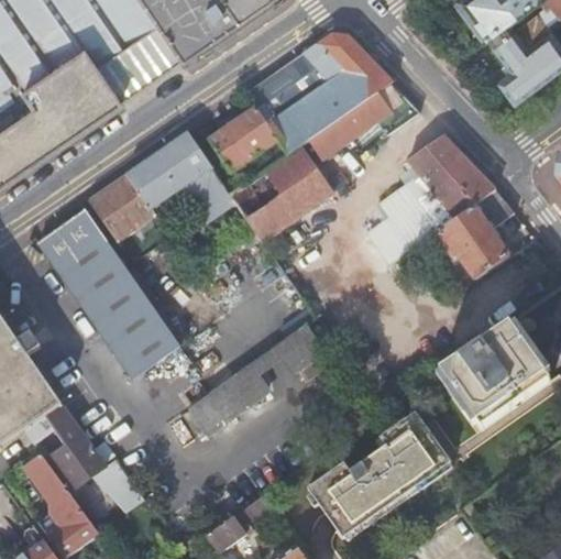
[(121,100),(183,58),(142,0),(0,0),(0,107),(25,90),(35,106),(0,130),(0,184),(121,101),(121,100)]
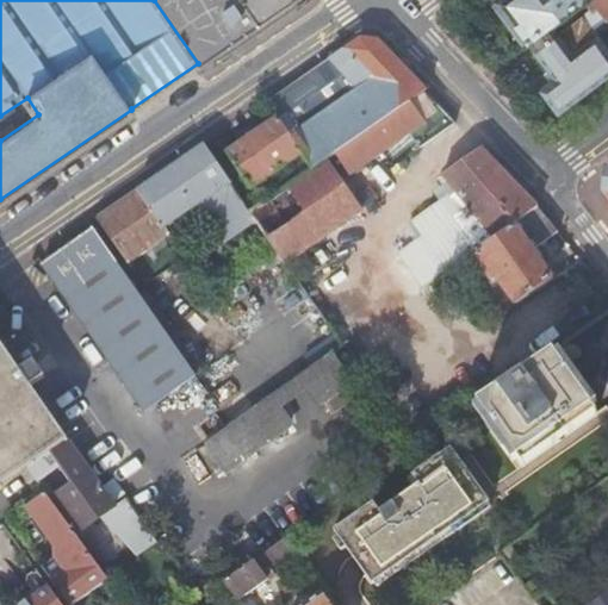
[(202,68),(213,60),(210,56),(292,0),(154,0),(198,63),(202,68)]
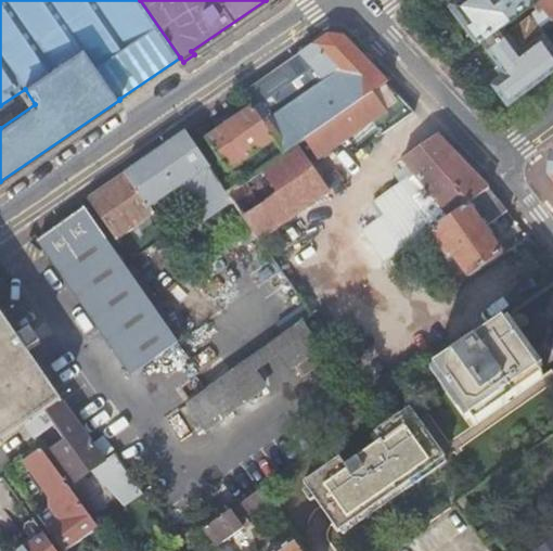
[(478,35),(525,0),(450,0),(477,36),(478,35)]
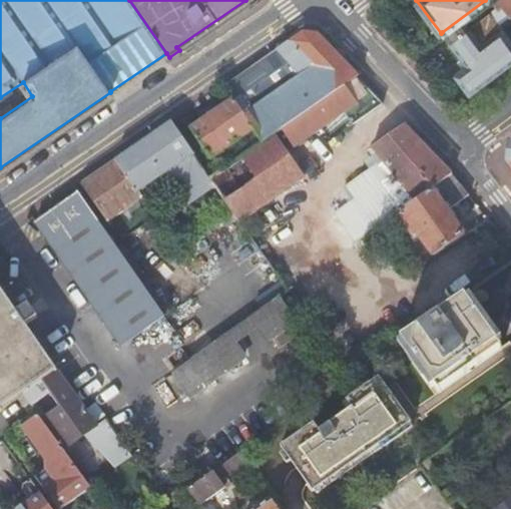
[(485,0),(442,32),(459,55),(464,62),(460,65),(452,71),(467,91),(504,62),(510,57),(510,40),(497,20),(510,9),(510,0),(485,0)]
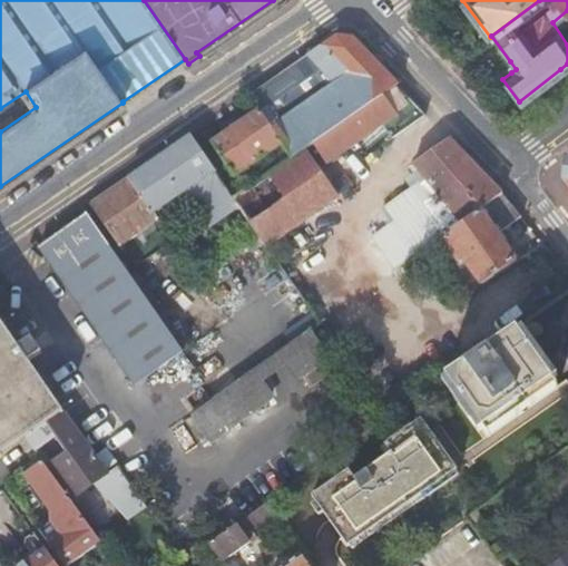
[(316,71),(258,110),(280,142),(290,156),(301,147),(311,142),(397,81),(352,35),(335,32),(301,56),(316,71)]
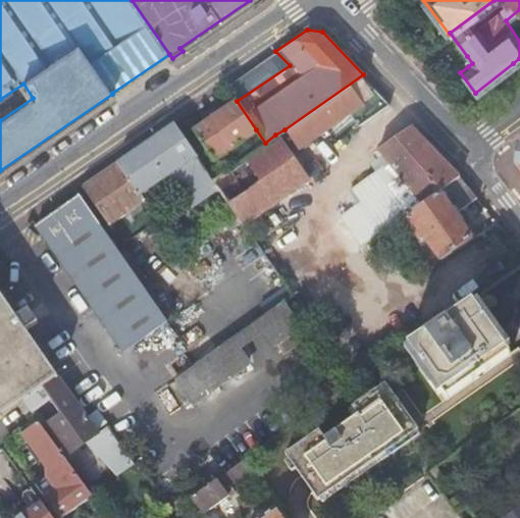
[(440,53),(434,44),(417,57),(425,65),(440,53)]
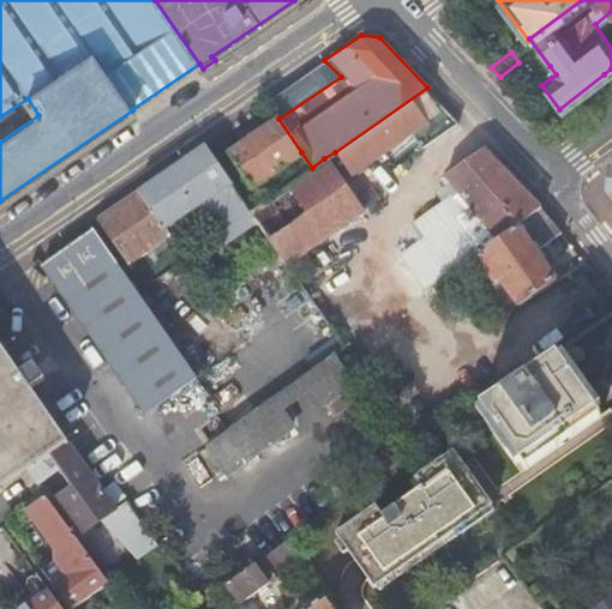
[(341,77),(324,60),(267,100),(276,115),(279,119),(341,77)]
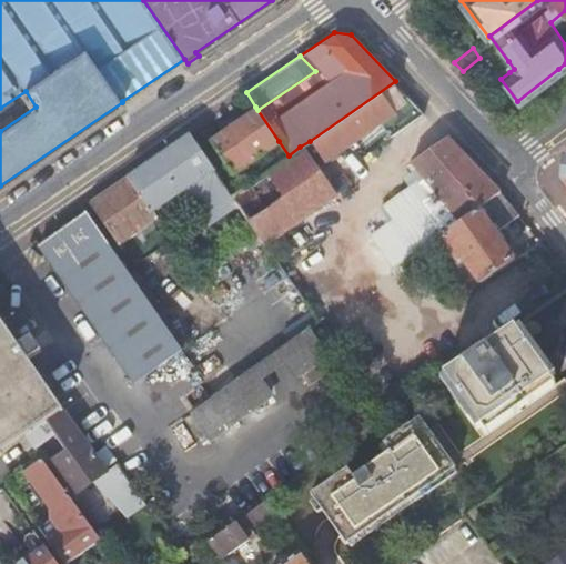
[(504,64),(509,72),(514,69),(508,61),(504,64)]
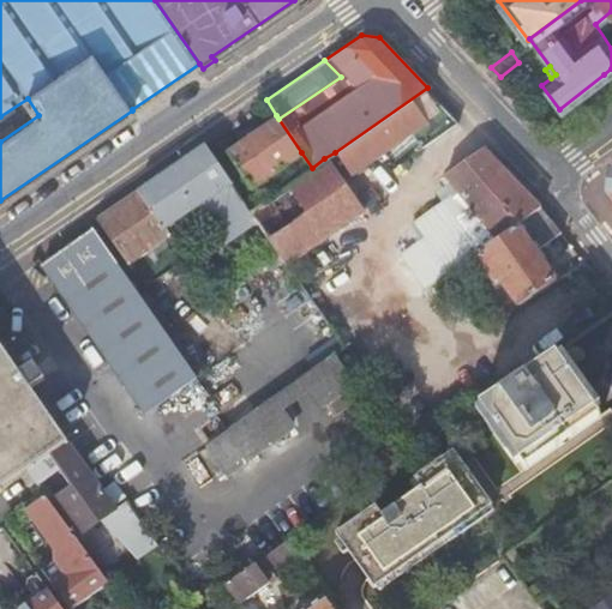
[(438,100),(427,88),(335,152),(351,174),(411,131),(421,144),(457,120),(438,100)]
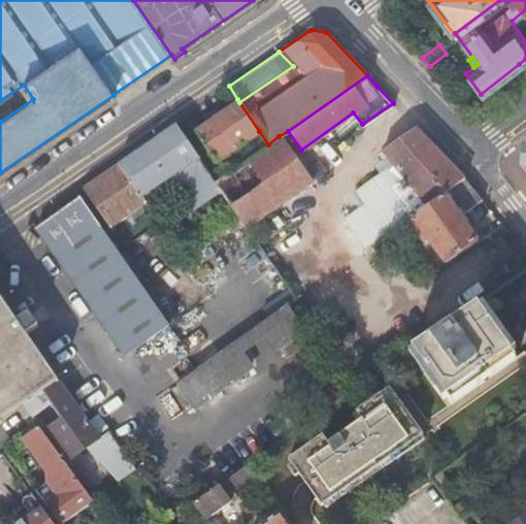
[(218,160),(259,131),(239,102),(237,99),(217,113),(195,127),(218,160)]
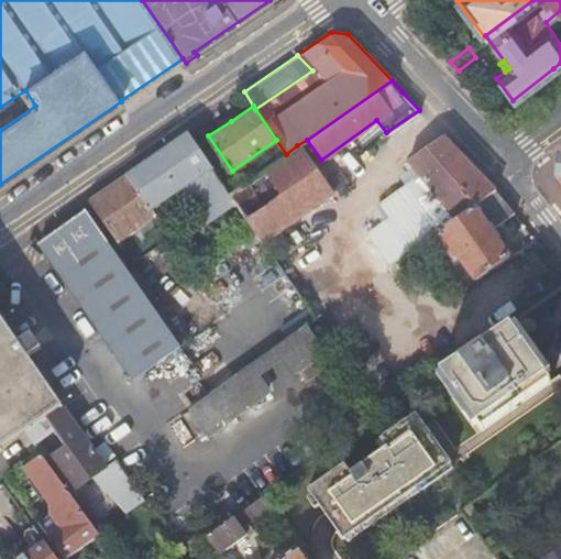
[(156,151),(125,172),(151,208),(185,185),(204,214),(231,195),(229,193),(223,184),(187,130),(156,151)]
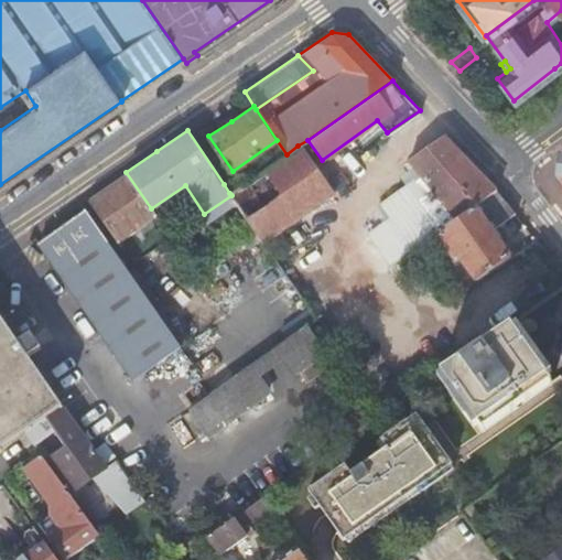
[(406,161),(407,161),(419,176),(414,180),(423,192),(429,187),(431,191),(421,200),(443,227),(495,190),(442,135),(406,161)]
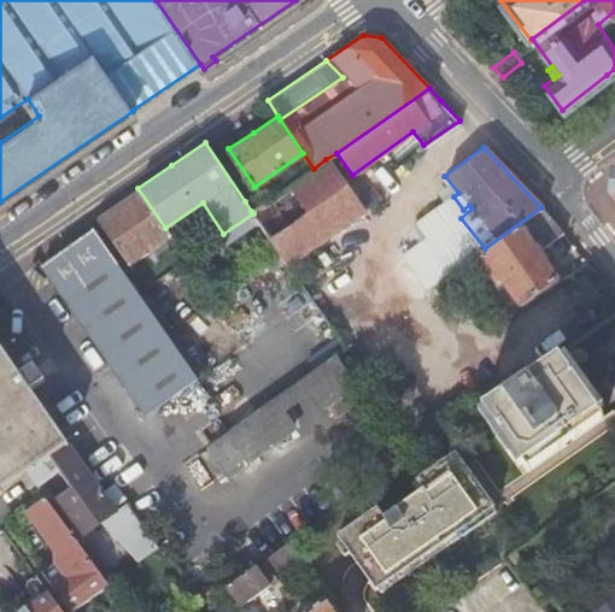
[(265,201),(251,211),(253,213),(273,242),(287,264),(363,212),(326,159),(314,169),(265,201)]
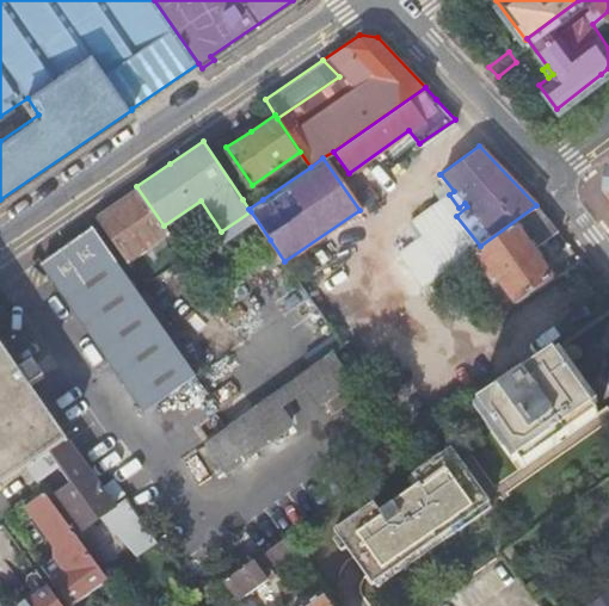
[(127,261),(168,234),(164,226),(136,186),(115,201),(93,215),(127,261)]
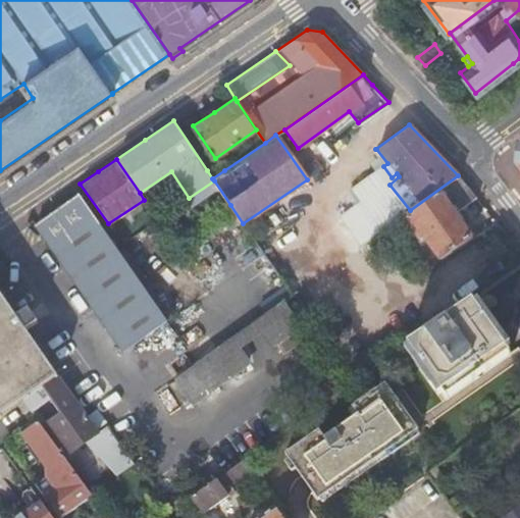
[(216,163),(207,170),(212,178),(224,170),(219,164),(216,163)]
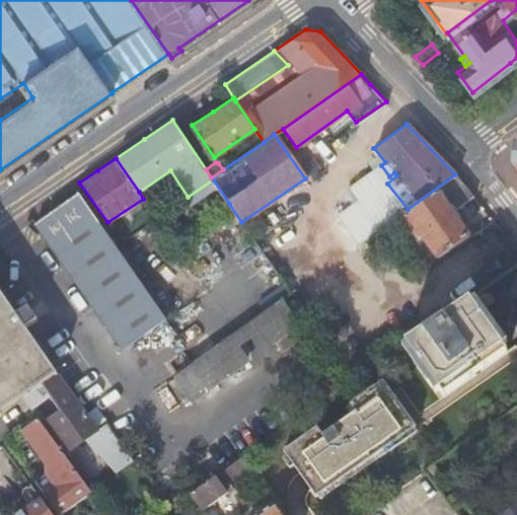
[(472,196),(455,174),(408,209),(401,213),(418,235),(422,233),(437,254),(449,245),(467,234),(451,211),(472,196)]
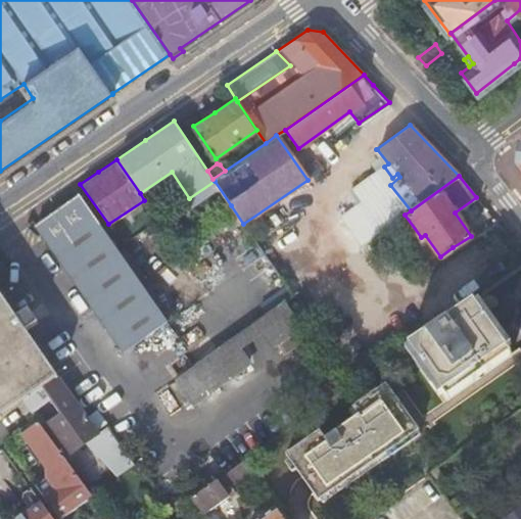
[(166,319),(78,193),(34,225),(122,349),(166,319)]
